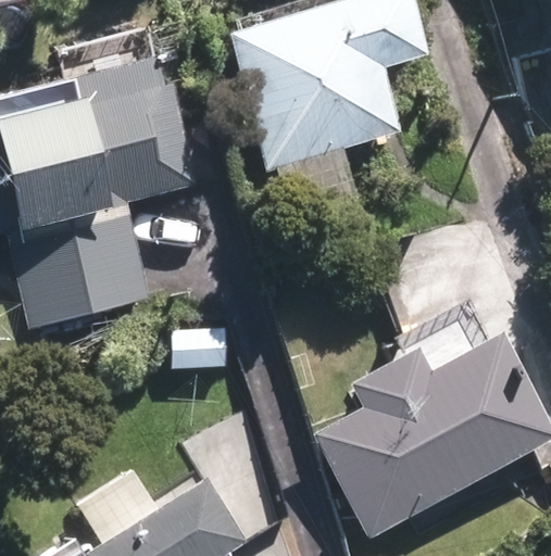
[(398,0),(357,0),(258,28),(296,159),(433,119),(398,0)]
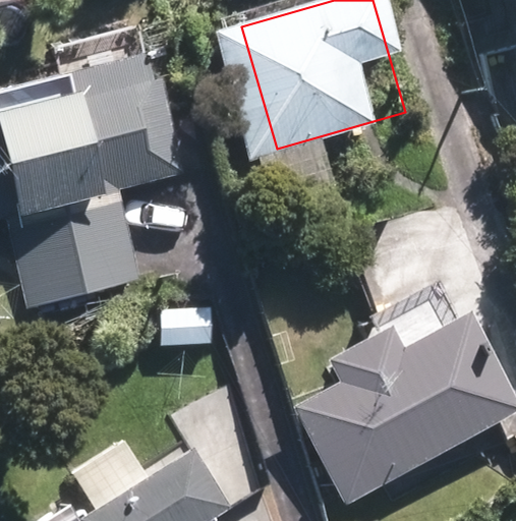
[(155,68),(0,107),(0,217),(181,170),(155,68)]
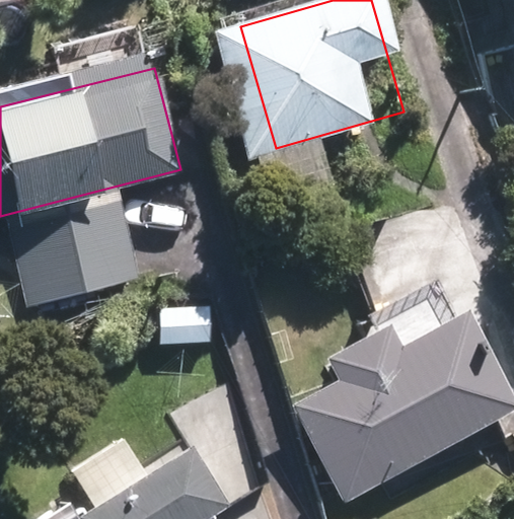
[(124,212),(19,235),(35,304),(140,281),(124,212)]
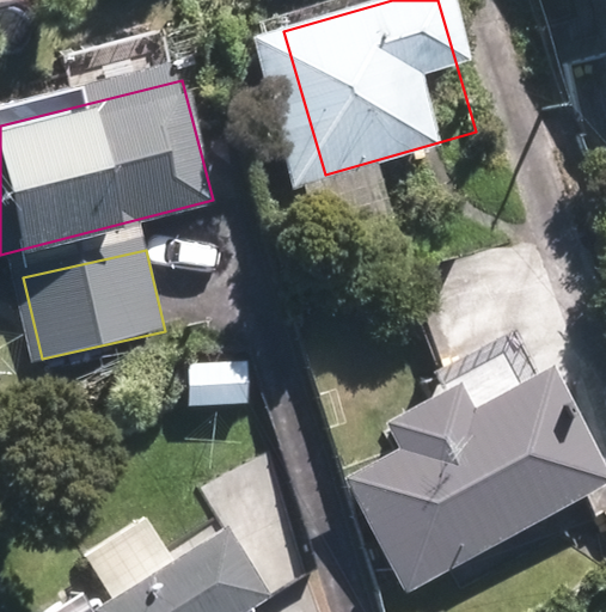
[(248,362),(189,362),(189,405),(248,405),(248,362)]
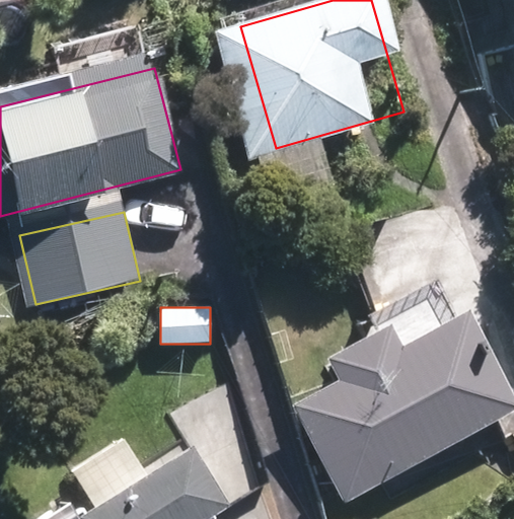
[(456,315),(297,408),(351,500),(510,408),(456,315)]
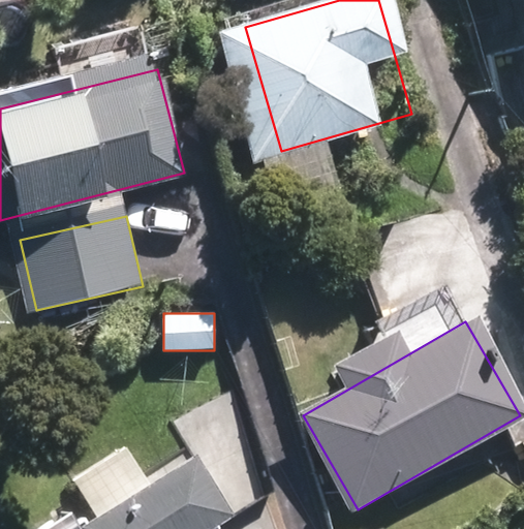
[(89,528),(198,528),(220,516),(187,464),(87,526),(89,528)]
